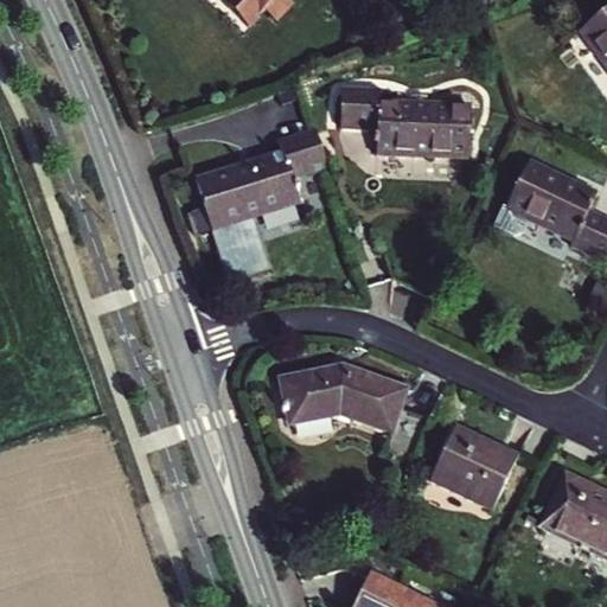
[(228,0),(222,7),(248,32),(264,14),(276,26),(293,7),(285,0),(228,0)]
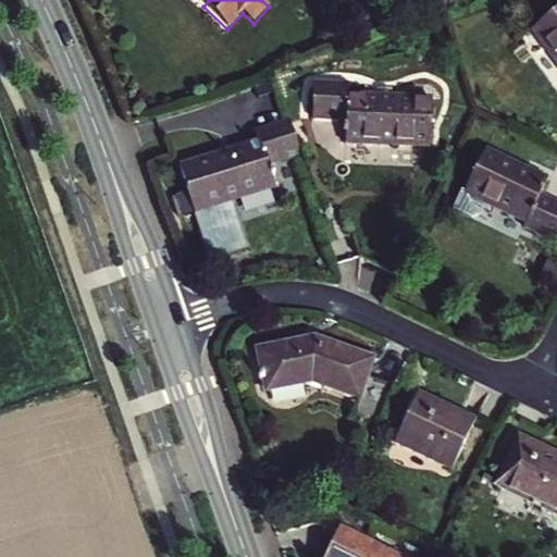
[(556,62),(556,12),(533,31),(556,62)]
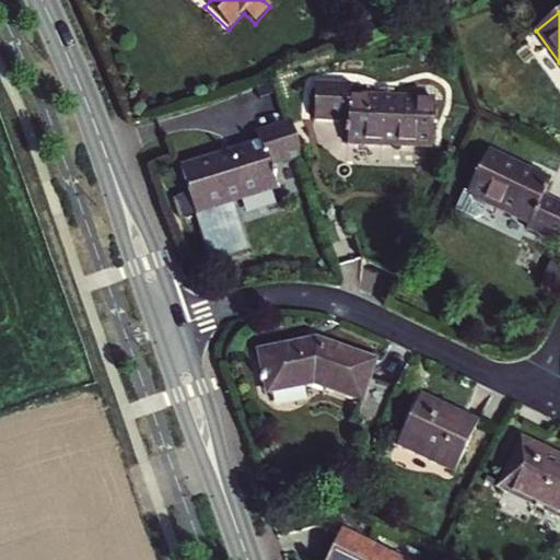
[(351,85),(316,83),(314,119),(349,120),(348,143),(432,147),(433,100),(350,96),(351,85)]
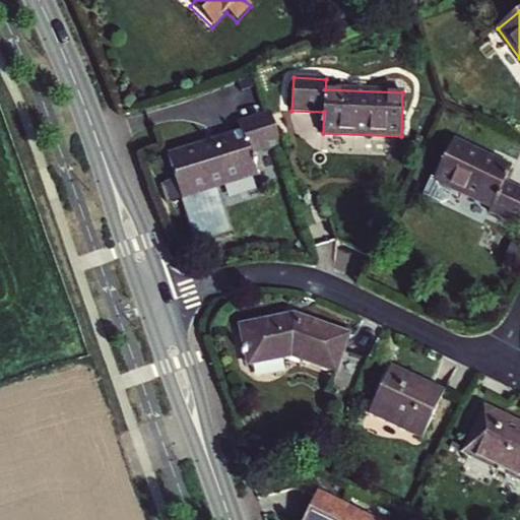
[(243,132),(167,156),(180,198),(255,175),(249,155),(281,145),(271,112),(240,122),(243,132)]
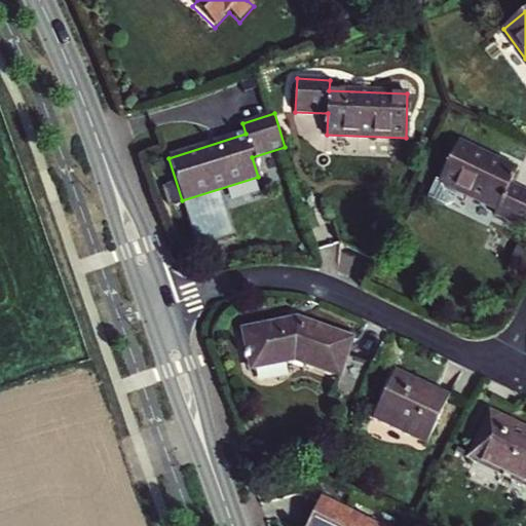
[(494,215),(524,228),(525,223),(525,192),(510,185),(517,170),(457,143),(439,182),(435,180),(426,196),(445,204),(451,203),(457,191),(496,210),(494,215)]
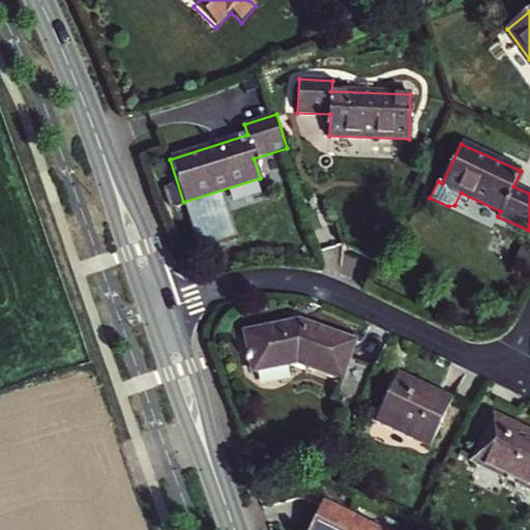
[(297,322),(244,333),(253,372),(294,362),(367,389),(375,370),(347,359),(353,343),(297,322)]
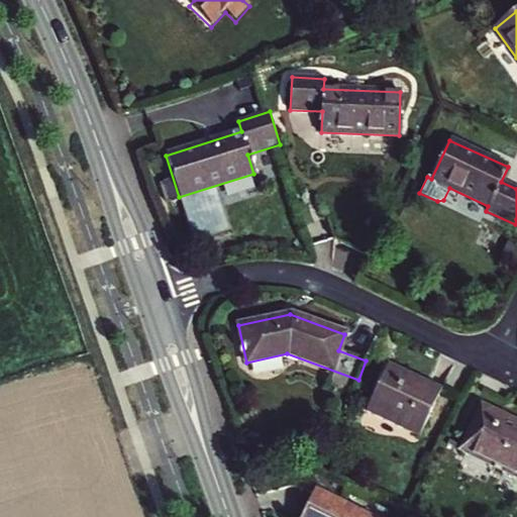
[(441,391),(387,365),(366,411),(420,436),(441,391)]
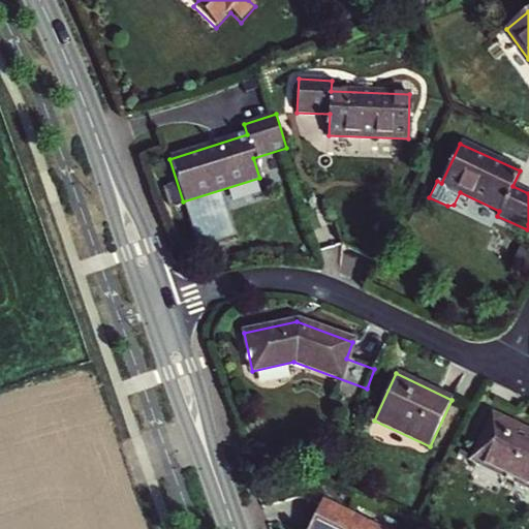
[(528,433),(491,414),(469,461),(528,489),(528,433)]
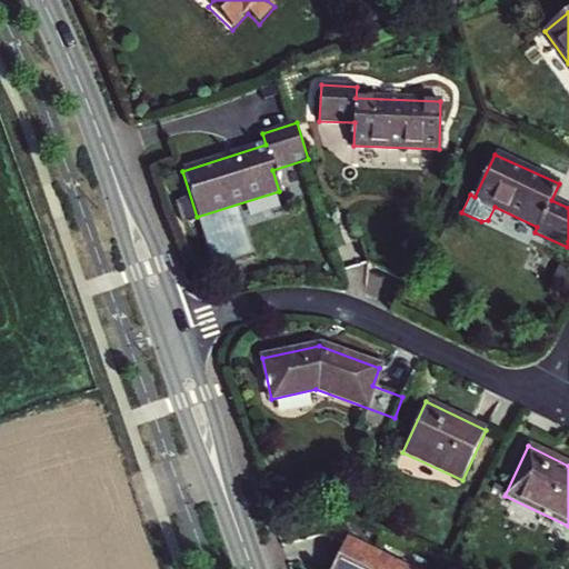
[(403,568),(346,541),(331,568),(403,568)]
